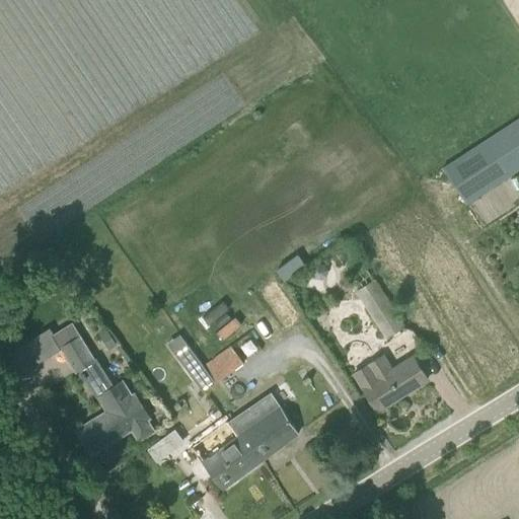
[(518,119),(443,168),(466,204),(518,169),(518,119)]
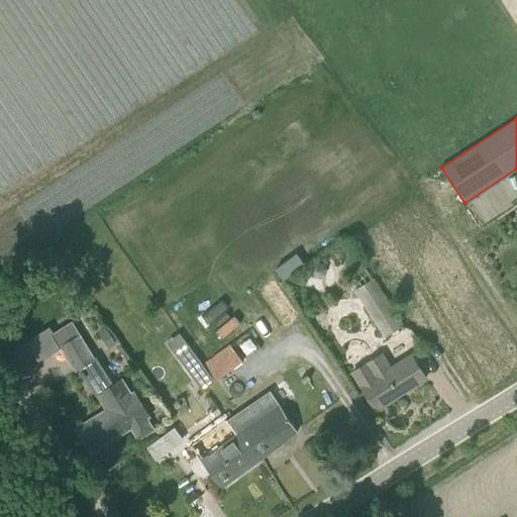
[(385,298),(381,300),(370,282),(356,290),(386,336),(403,326),(385,298)]
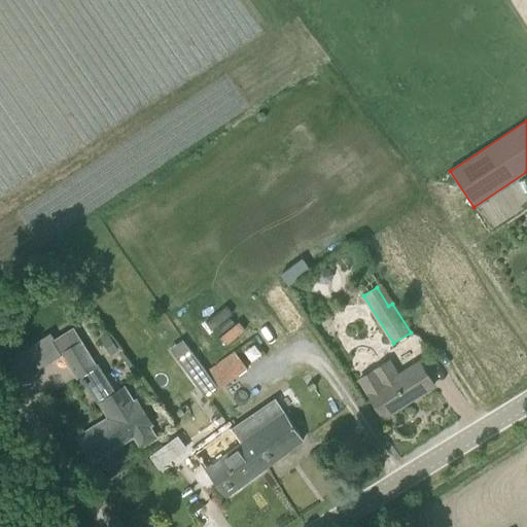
[(180,358),(208,396),(219,387),(207,371),(191,349),(180,358)]
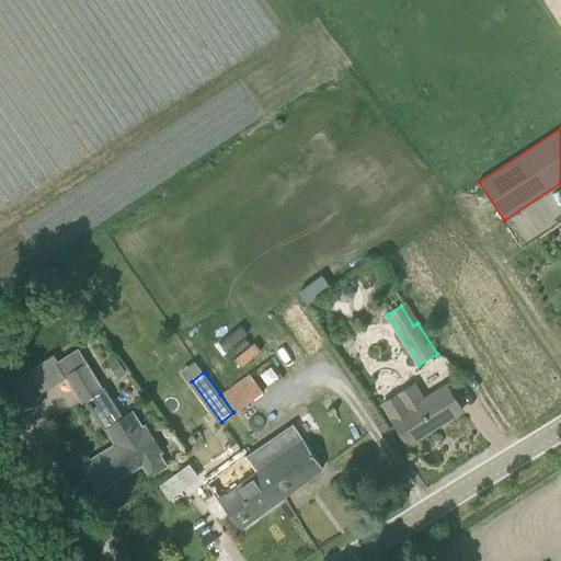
[(264,391),(250,373),(220,395),(233,412),(235,413),(264,391)]
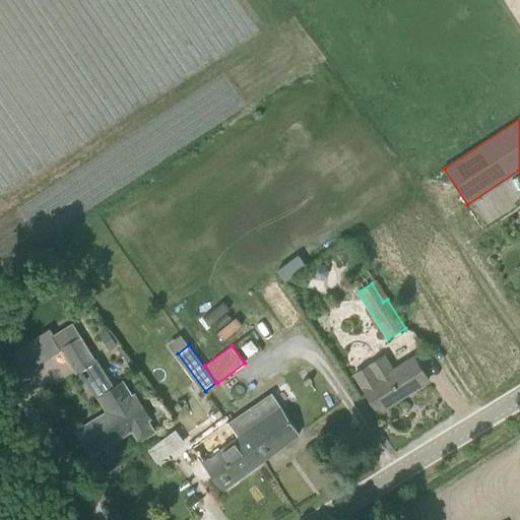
[(354,374),(379,411),(429,380),(414,358),(393,371),(384,356),(354,374)]
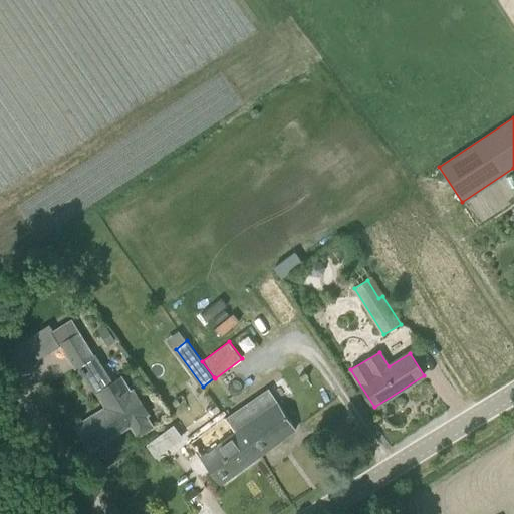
[(91,451),(109,439),(131,425),(138,437),(154,427),(147,416),(151,414),(135,388),(131,391),(122,376),(97,393),(106,408),(93,416),(75,428),(91,451)]
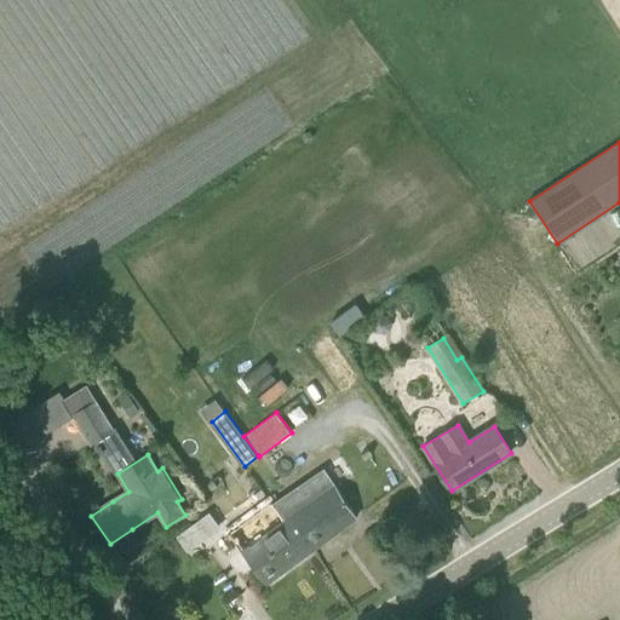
[(315,547),(357,517),(326,470),(275,507),(285,521),(294,537),(303,530),(315,547)]
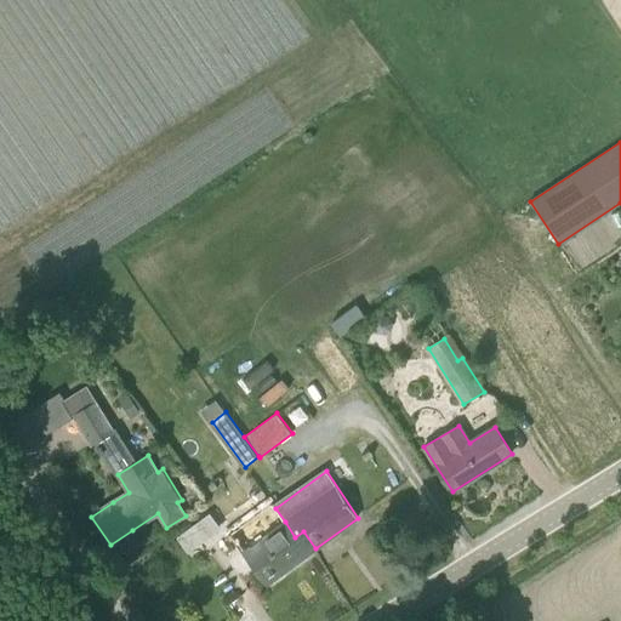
[(266,585),(315,548),(303,531),(295,537),(285,522),(269,533),(260,520),(233,540),(266,585)]
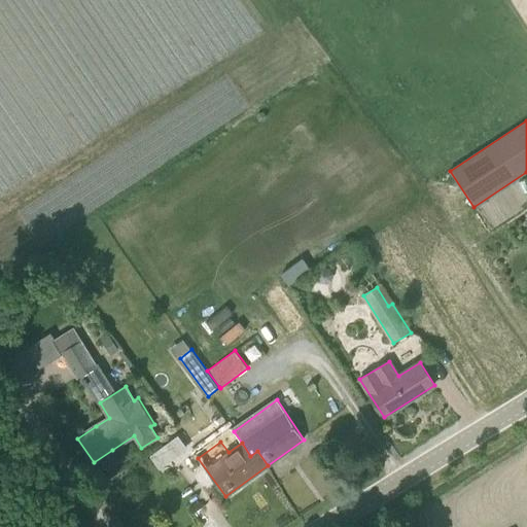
[(58,526),(50,517),(42,523),(45,526),(58,526)]
